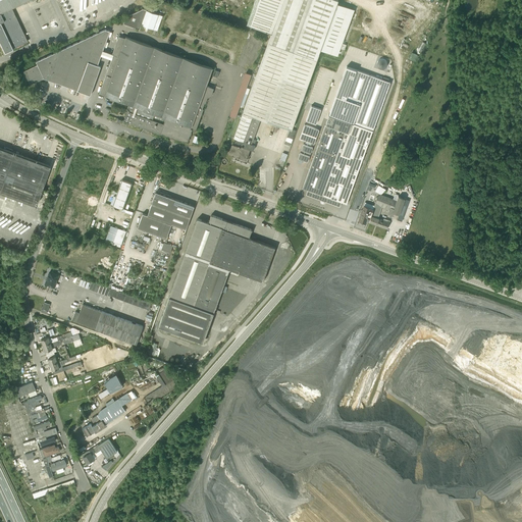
[(0,0),(0,42),(5,52),(9,50),(28,42),(11,8),(28,0),(0,0)]
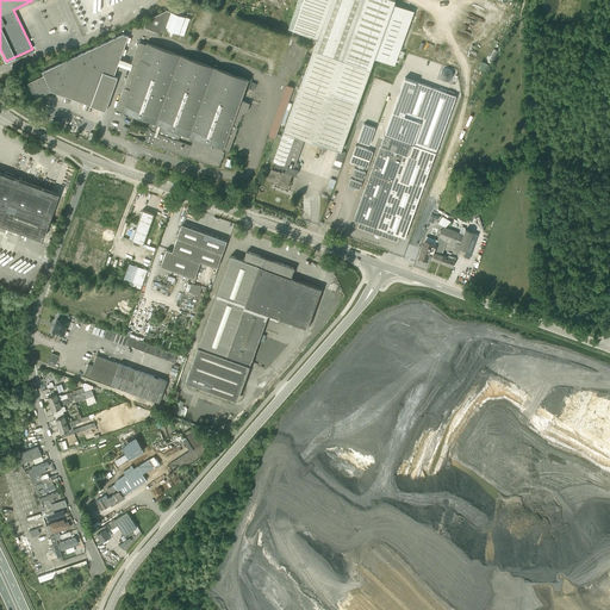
[(371,69),(372,63),(374,58),(394,64),(398,56),(403,58),(405,53),(400,51),(414,11),(393,5),(394,0),(298,0),(288,27),(318,37),(316,43),(313,50),(292,110),(285,130),(305,138),(341,150),(371,69)]
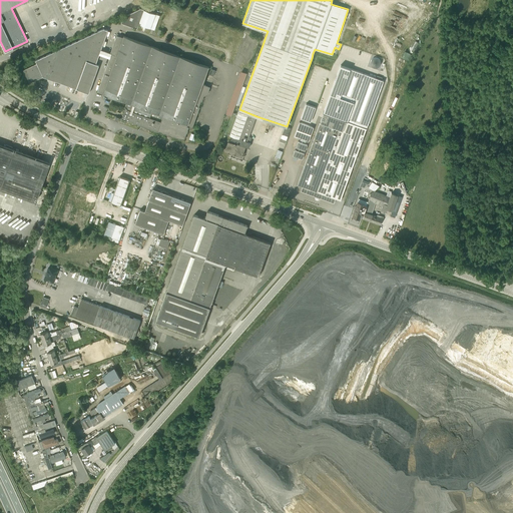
[(121,23),(137,29),(138,25),(154,30),(161,12),(159,12),(157,15),(140,8),(123,16),(121,23)]
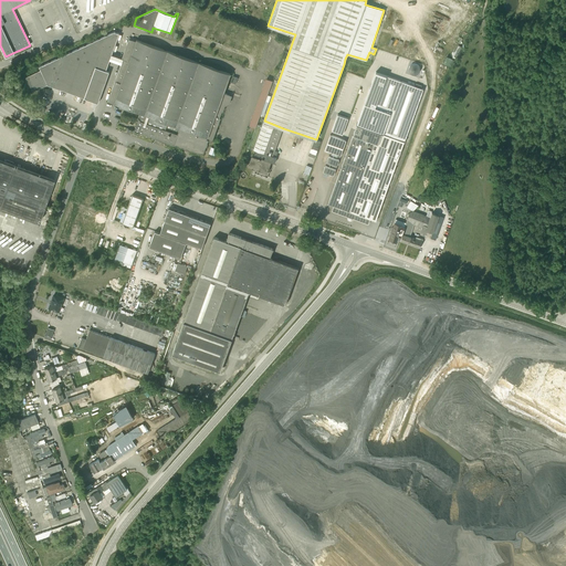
[(39,66),(41,71),(25,77),(32,92),(48,85),(84,98),(98,103),(109,72),(106,71),(118,34),(114,31),(39,66)]
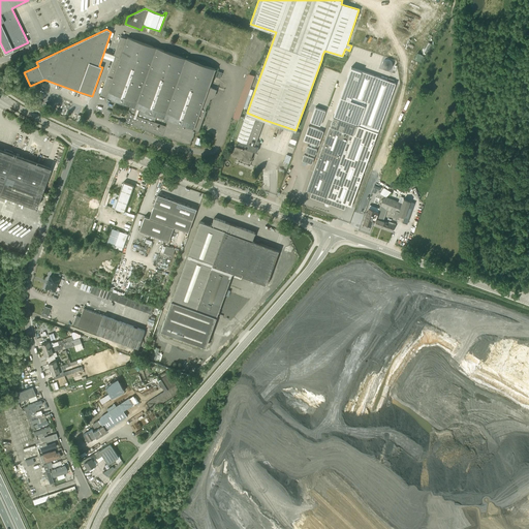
[(113,60),(102,89),(100,94),(132,105),(130,110),(131,110),(130,113),(129,113),(125,123),(146,130),(146,131),(150,132),(150,131),(162,136),(162,135),(188,145),(188,144),(190,144),(192,137),(193,137),(194,134),(193,133),(195,130),(199,131),(207,111),(205,110),(207,104),(208,104),(211,98),(214,97),(217,89),(210,87),(216,69),(127,37),(127,38),(121,36),(112,60),(113,60)]
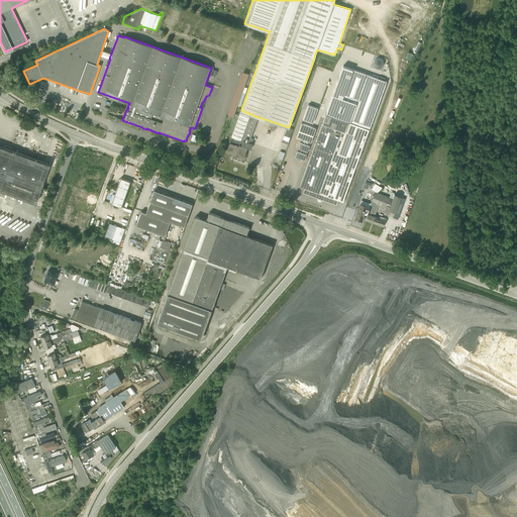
[(243,71),(229,114),(234,116),(238,104),(241,105),(247,87),(245,86),(249,73),(243,71)]
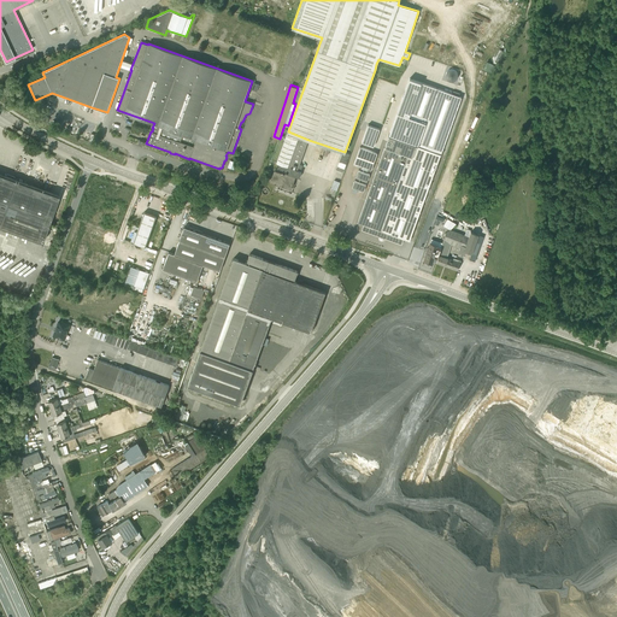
[(374,147),(380,129),(368,124),(362,142),(374,147)]
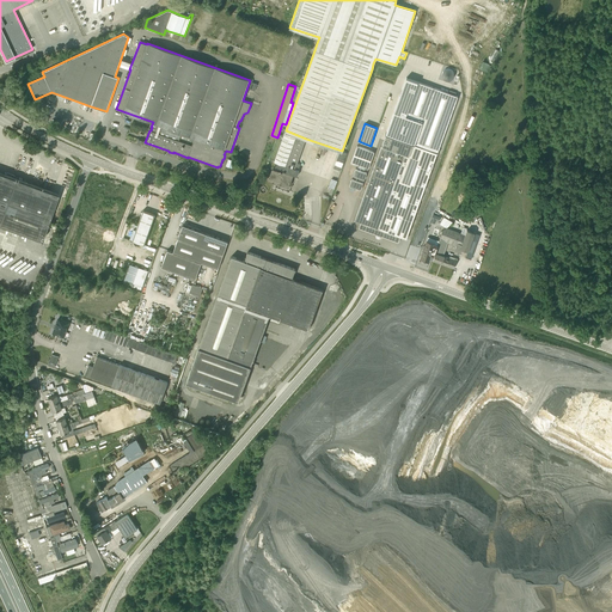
[(297,163),(306,139),(286,130),(274,161),(276,163),(274,170),(271,169),(268,181),(288,189),(294,175),(298,176),(299,171),(298,170),(300,164),(297,163)]
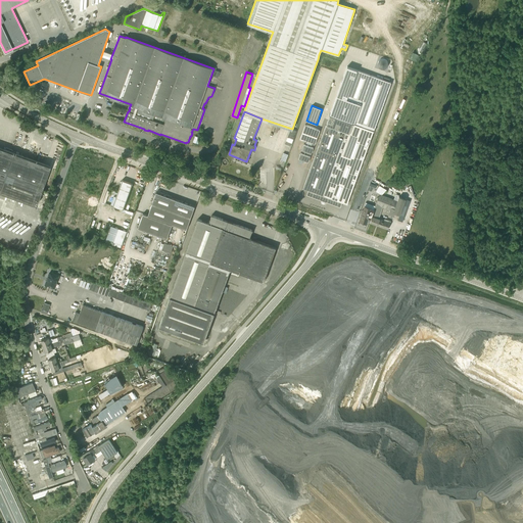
[(374,131),(359,125),(330,114),(303,188),(308,190),(306,195),(321,200),(322,202),(324,203),(326,202),(340,207),(342,202),(347,204),(374,131)]
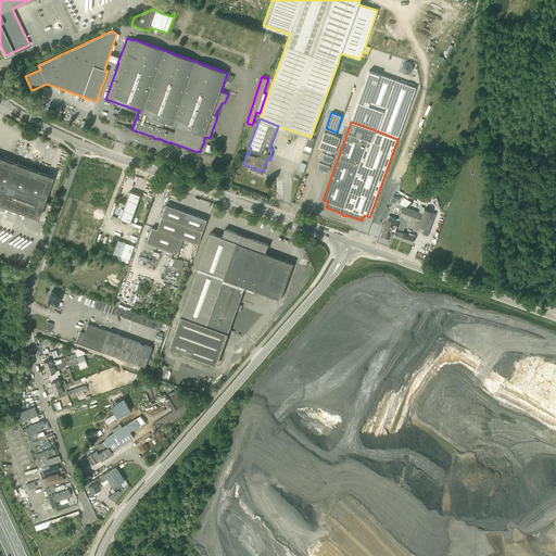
[(318,148),(335,154),(340,138),(325,133),(318,148)]
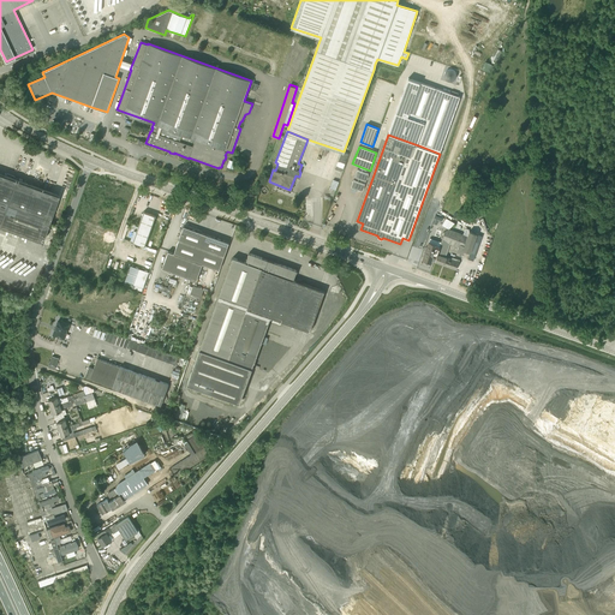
[(342,151),(339,161),(345,163),(348,154),(342,151)]
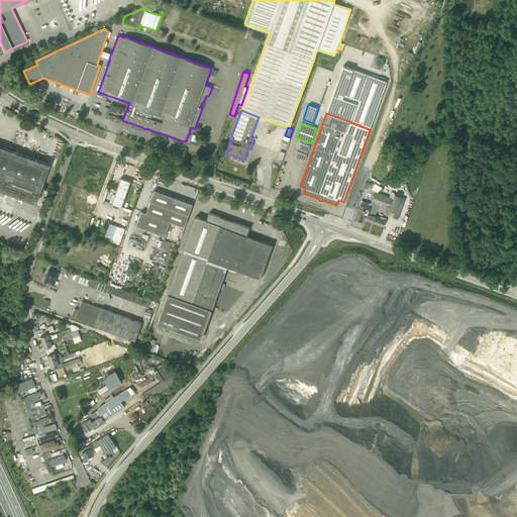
[(300,142),(298,148),(308,151),(310,146),(300,142)]
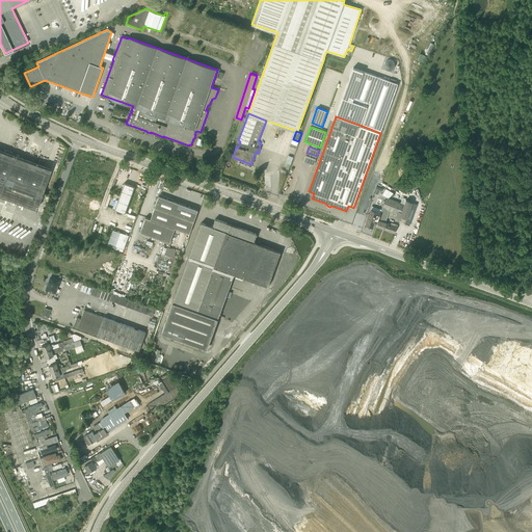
[(0,195),(36,209),(51,169),(0,150),(0,195)]
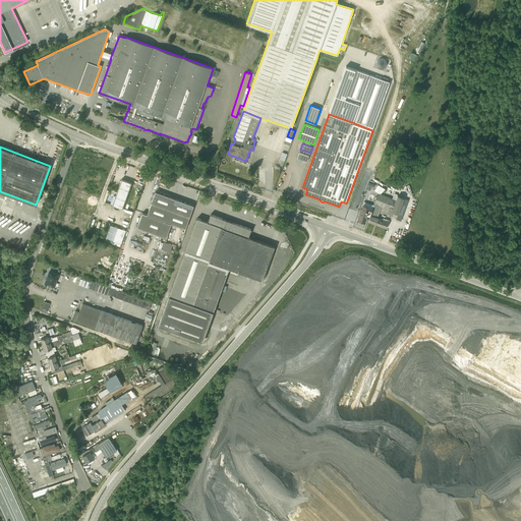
[(288,155),(282,153),(280,159),(282,160),(280,165),(283,167),(288,155)]
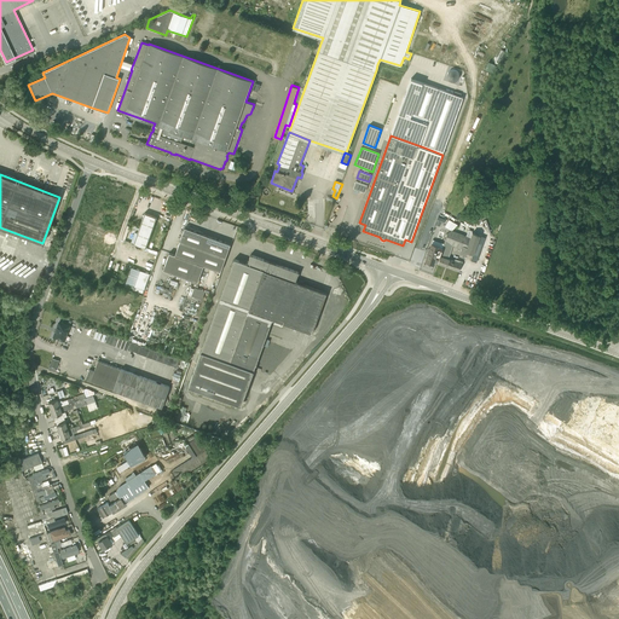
[(368,185),(356,181),(353,187),(365,192),(368,185)]
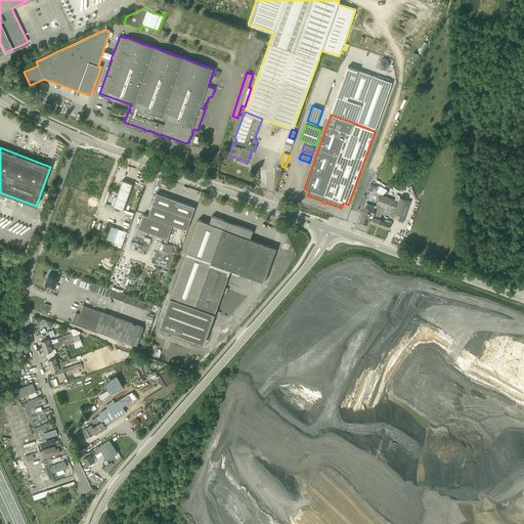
[(124,210),(133,184),(123,180),(114,206),(124,210)]
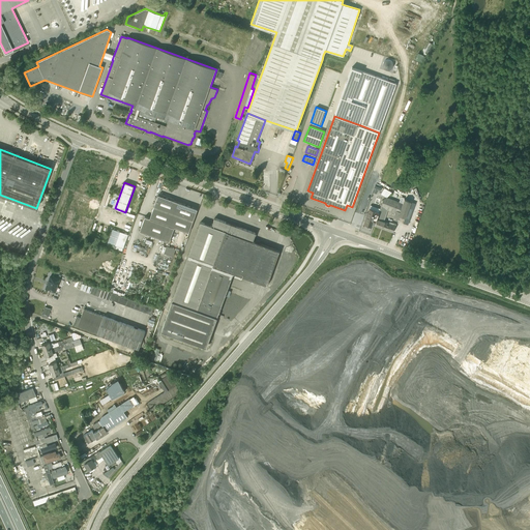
[(390,190),(384,187),(384,189),(381,194),(387,198),(391,193),(390,190)]
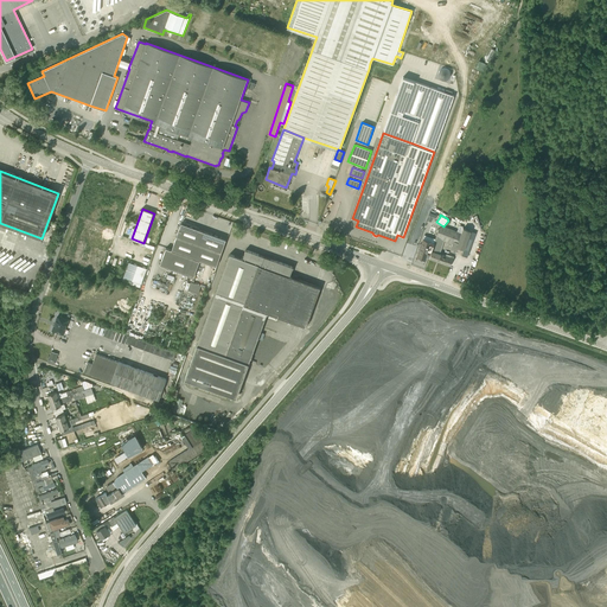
[(227,240),(204,231),(181,223),(172,250),(166,248),(160,264),(184,273),(190,256),(216,266),(227,240)]
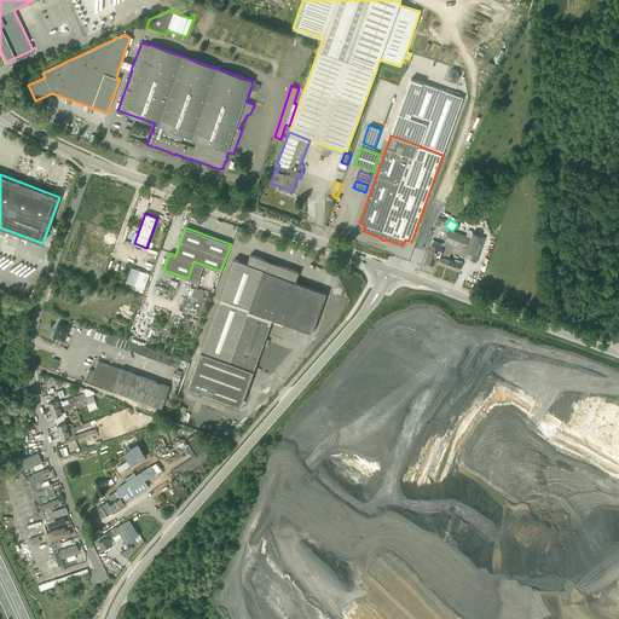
[(464,258),(467,252),(466,250),(470,237),(467,236),(452,231),(449,233),(445,243),(453,246),(462,249),(461,253),(463,254),(462,256),(464,258)]
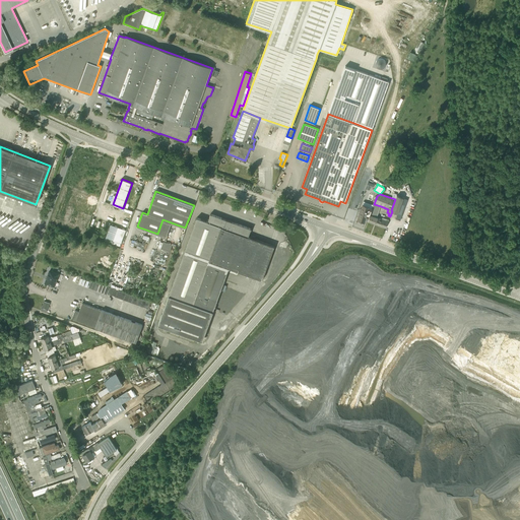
[(396,195),(395,199),(391,210),(392,211),(397,212),(395,218),(400,220),(407,199),(407,198),(404,197),(396,195)]
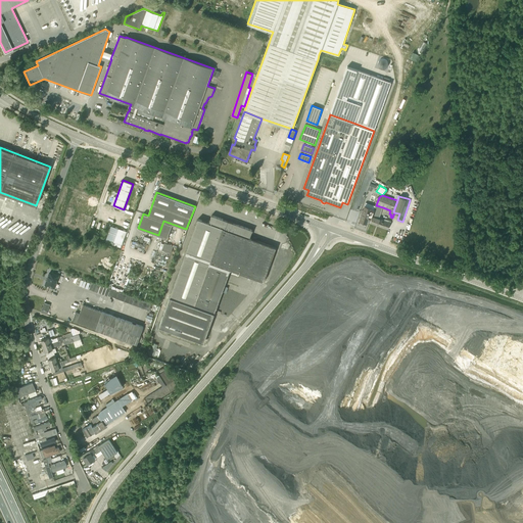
[(372,208),(365,206),(364,210),(362,210),(361,211),(362,212),(362,214),(360,221),(367,223),(367,222),(370,223),(373,215),(374,209),(372,208)]
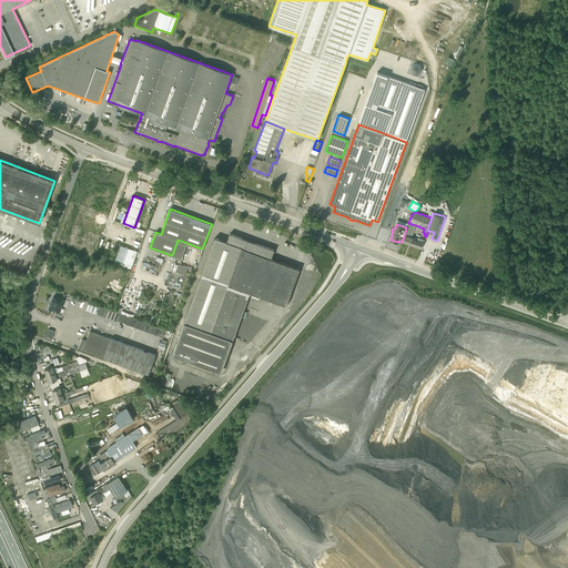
[(236,330),(243,312),(247,300),(250,293),(286,306),(300,269),(271,259),(274,250),(274,251),(275,250),(230,233),(227,242),(215,237),(213,243),(173,355),(224,373),(230,361),(225,359),(235,332),(236,330)]
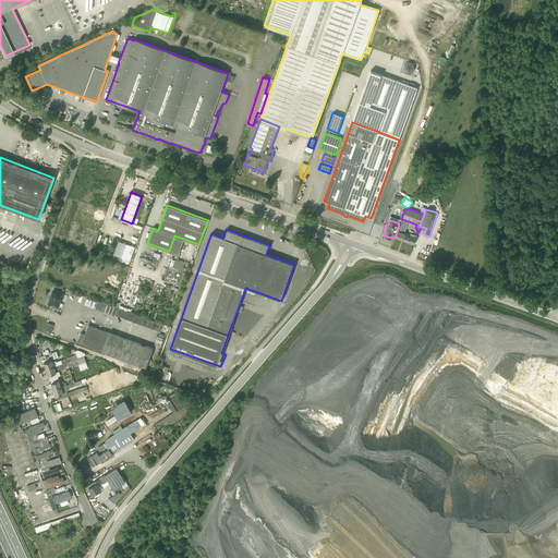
[(404,233),(404,231),(398,229),(395,238),(404,241),(407,234),(404,233)]
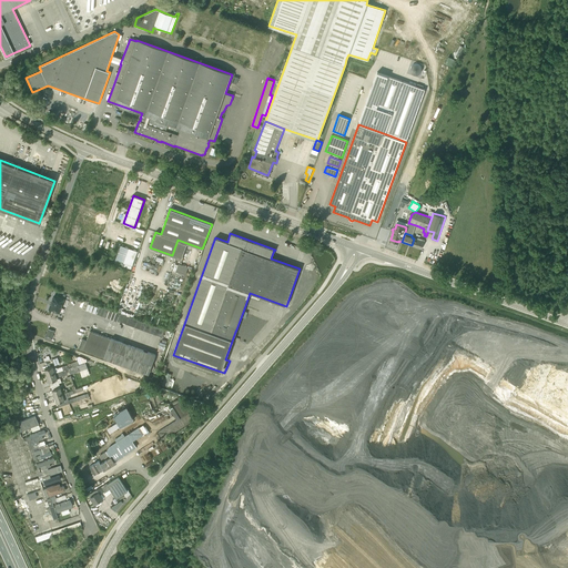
[(414,239),(412,245),(422,249),(425,240),(422,239),(422,241),(414,239)]
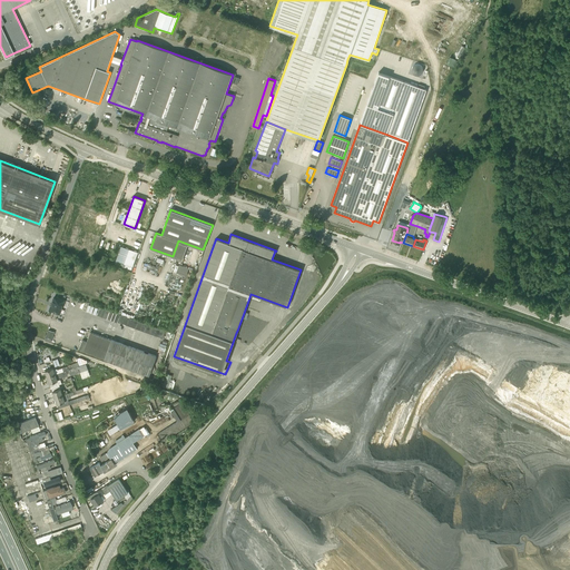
[(120,246),(116,261),(124,264),(129,249),(120,246)]
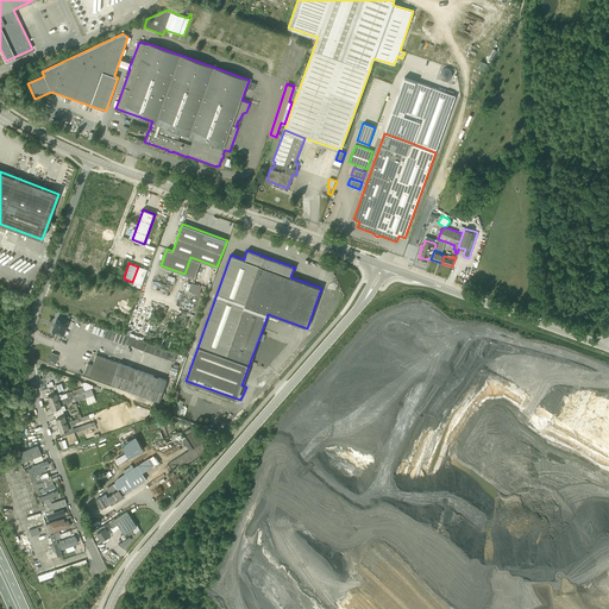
[(142,286),(148,269),(138,267),(132,282),(142,286)]
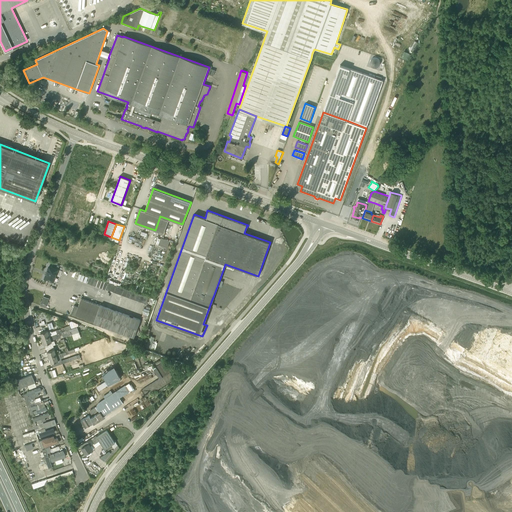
[(159,244),(168,247),(171,240),(162,237),(159,244)]
